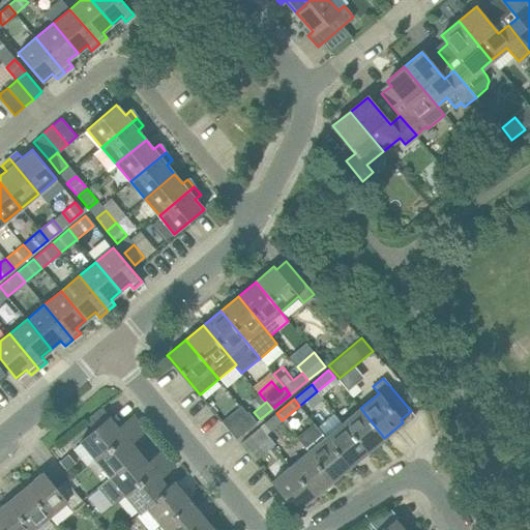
[(384,438),(360,408),(343,422),(367,451),(384,438)]
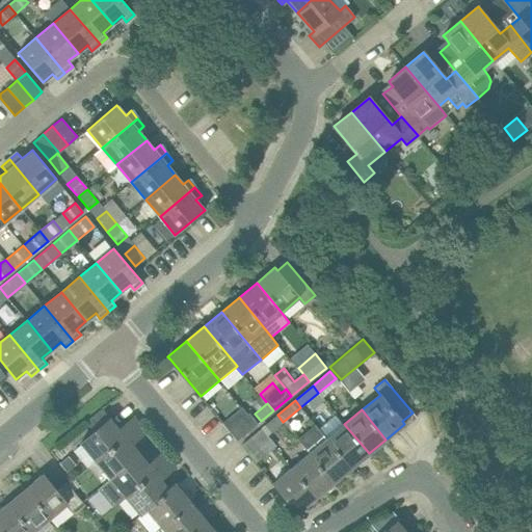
[(248,414),(244,417),(229,430),(237,441),(257,424),(248,414)]
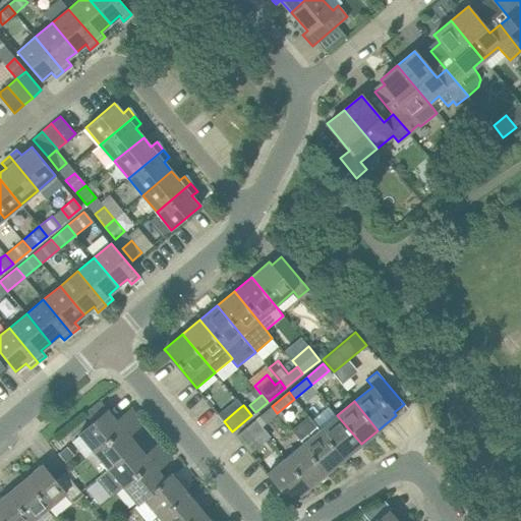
[(277,413),(272,406),(258,417),(265,423),(277,413)]
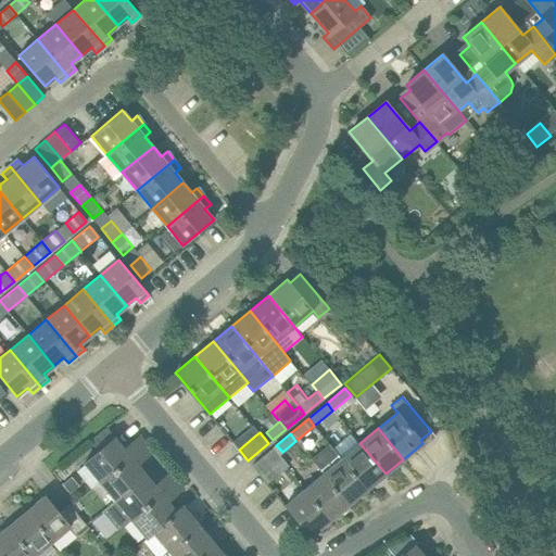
[(124,449),(115,437),(84,463),(100,482),(147,443),(140,436),(124,449)]
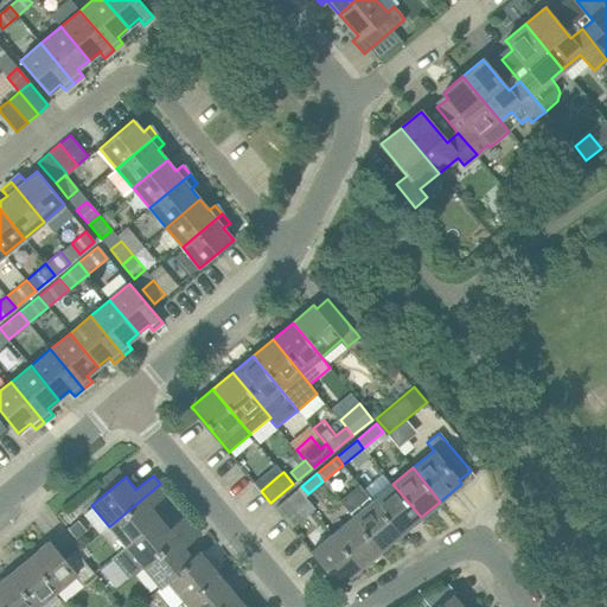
[(149,506),(166,492),(160,484),(109,526),(126,547),(159,518),(149,506)]
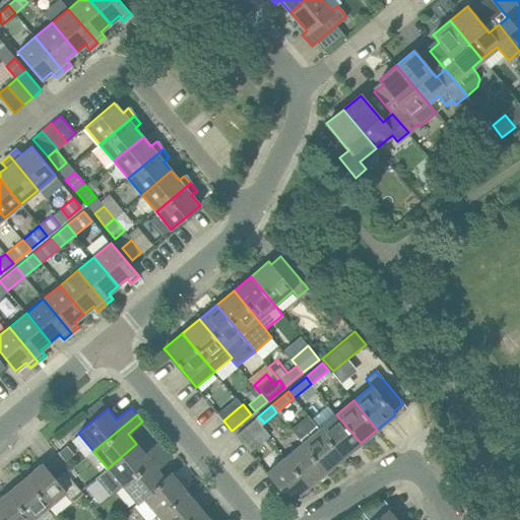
[(361,443),(336,414),(320,429),(343,457),(361,443)]
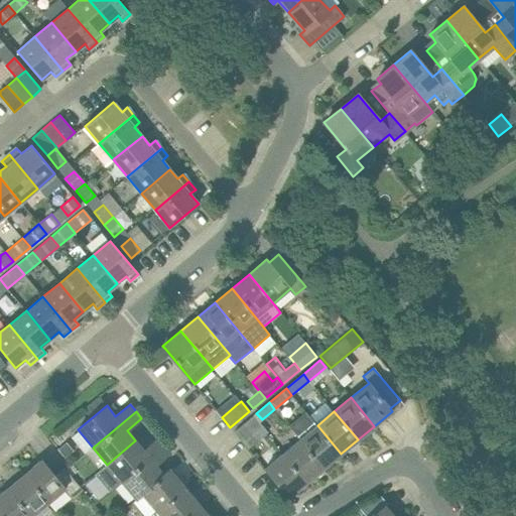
[(267,432),(253,416),(234,431),(248,448),(267,432)]
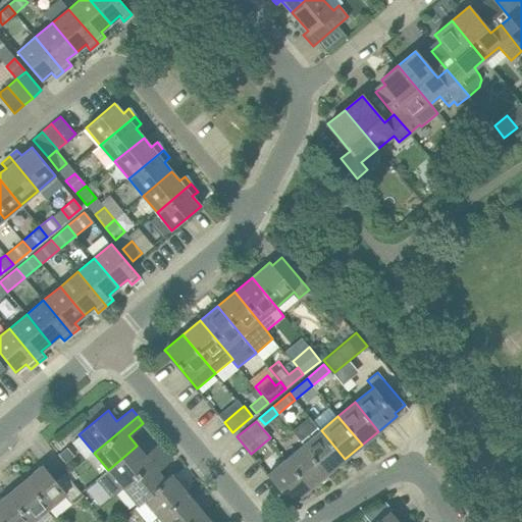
[(345,459),(321,430),(303,445),(327,473),(345,459)]
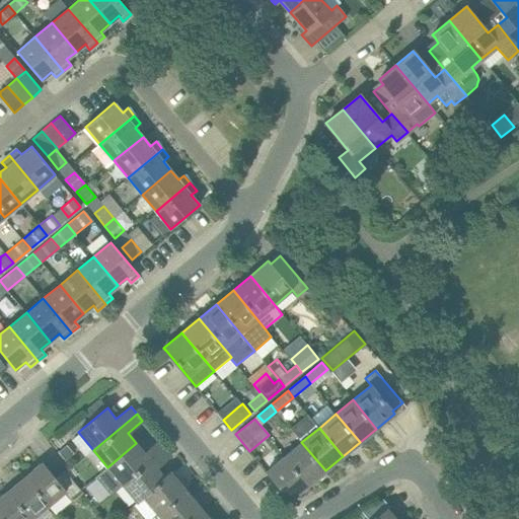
[(55,435),(49,441),(52,444),(58,439),(55,435)]
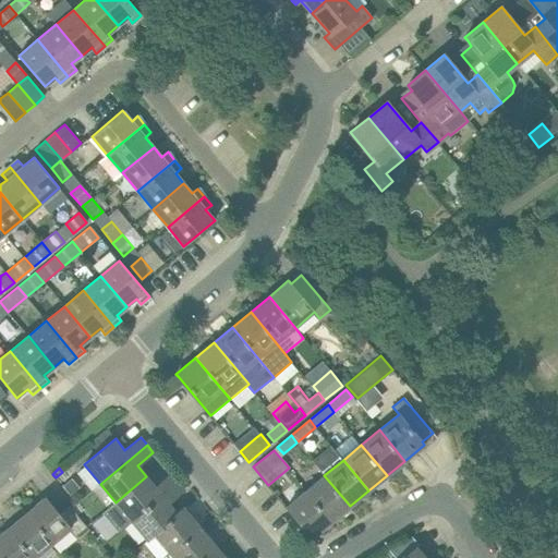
[(146,476),(116,502),(102,513),(118,531),(131,521),(178,482),(171,474),(156,487),(146,476)]
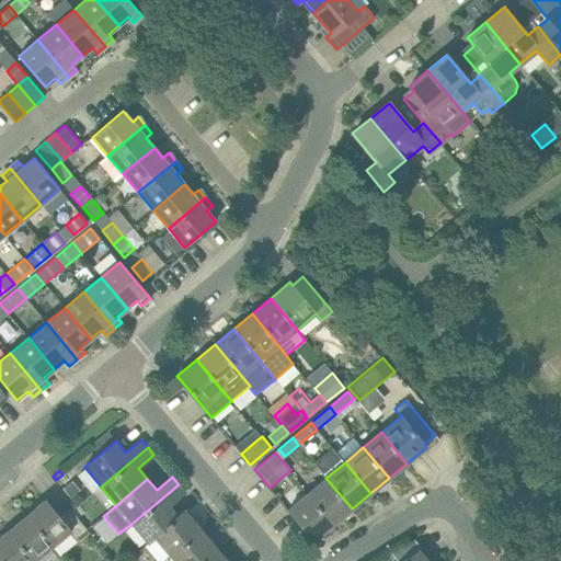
[(352,508),(325,478),(308,493),(333,524),(352,508)]
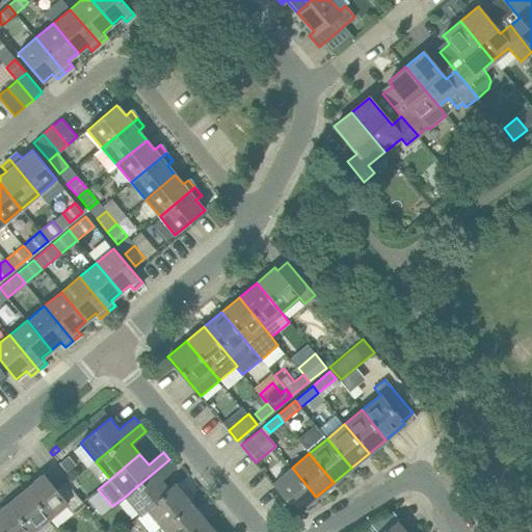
[(160,479),(176,467),(169,459),(125,497),(140,514),(147,509),(169,489),(168,488),(160,479)]
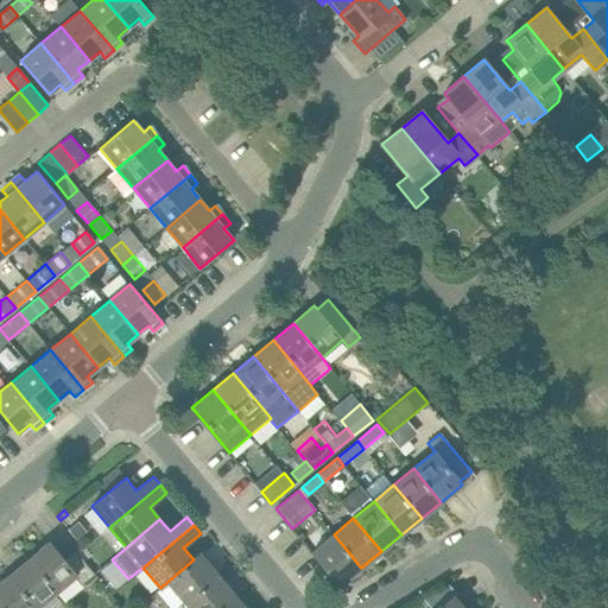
[(73,526),(68,530),(76,539),(86,531),(81,526),(73,526)]
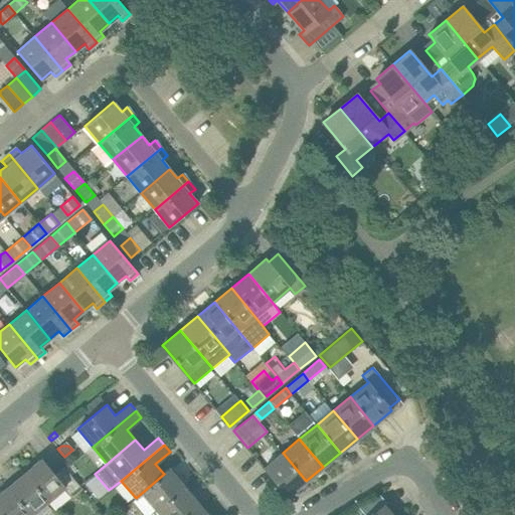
[(283,453),(280,455),(265,468),(288,496),(306,481),(283,453)]
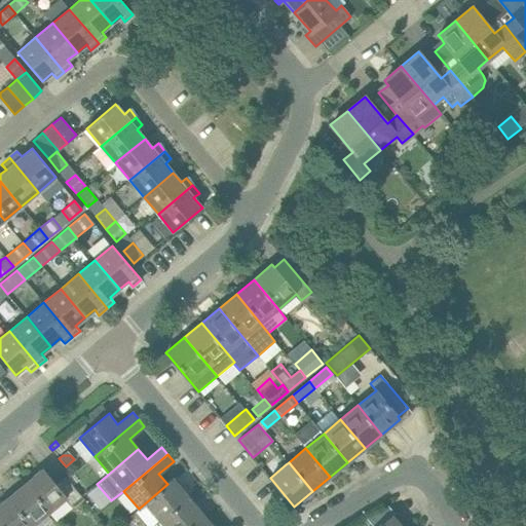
[(54,484),(42,468),(24,484),(48,513),(66,498),(71,505),(81,496),(77,492),(64,477),(54,484)]
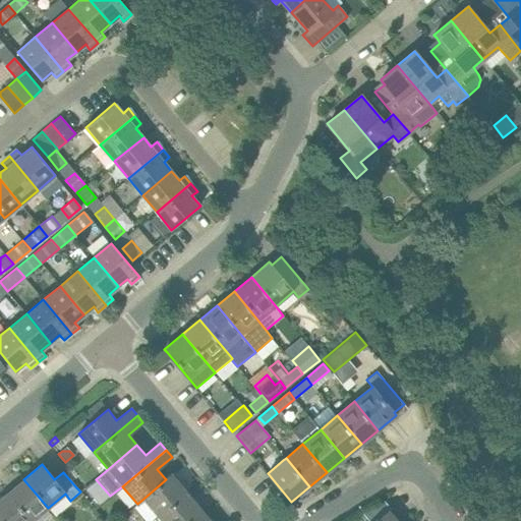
[(171,473),(165,478),(166,479),(143,499),(158,516),(186,491),(171,473)]
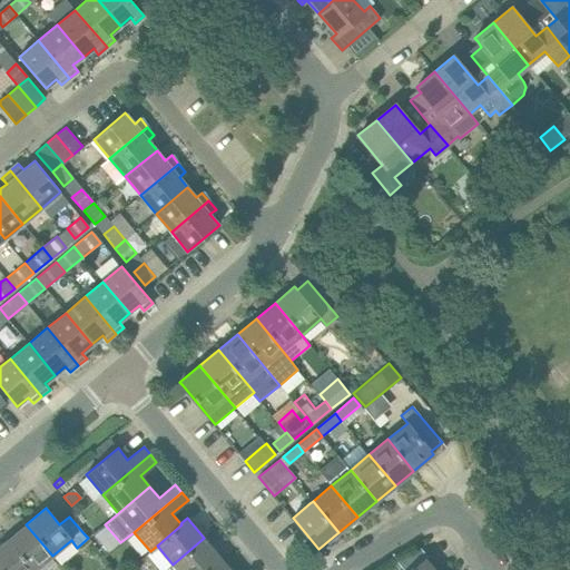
[(35,569),(52,556),(26,524),(7,540),(31,569),(35,569)]
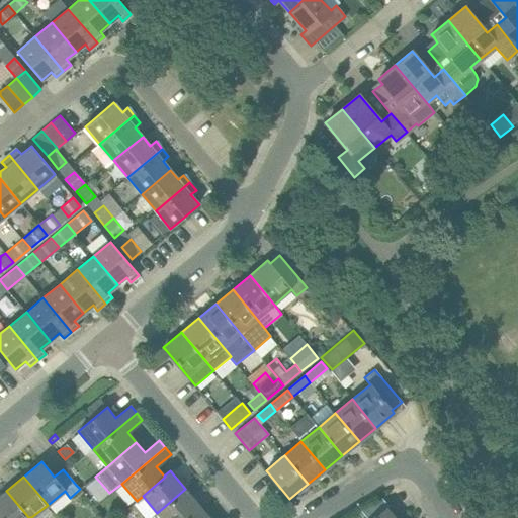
[(161,517),(185,517),(199,506),(185,489),(157,513),(161,517)]
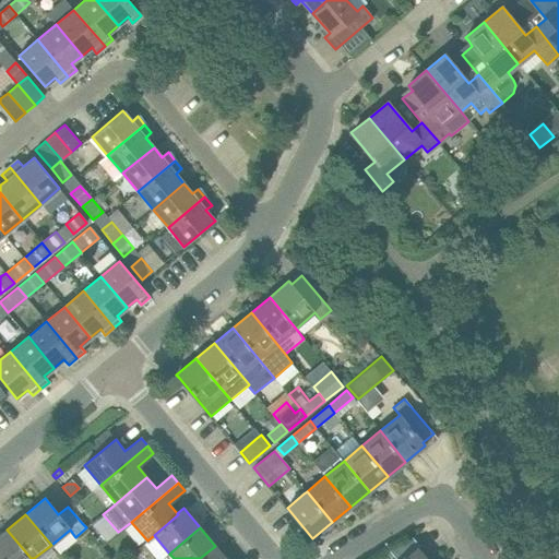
[(31,558),(7,530),(0,535),(0,558),(31,558)]
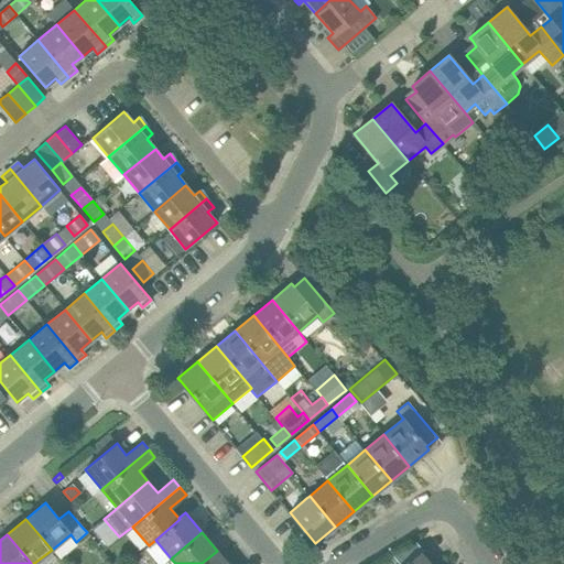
[(228,563),(217,551),(202,563),(228,563)]
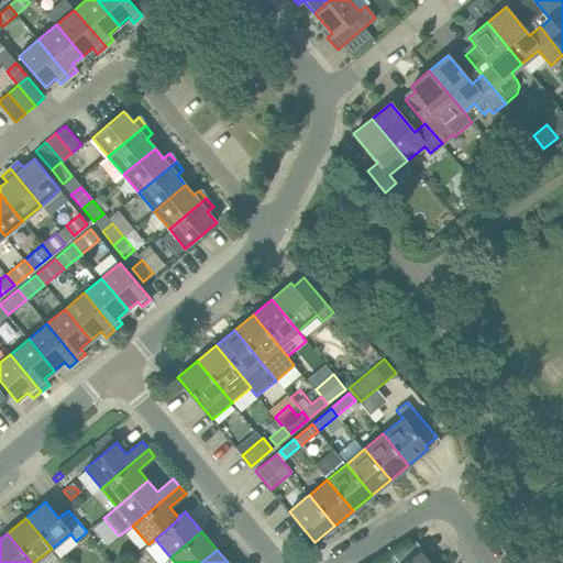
[(429,562),(420,551),(405,562),(429,562)]
